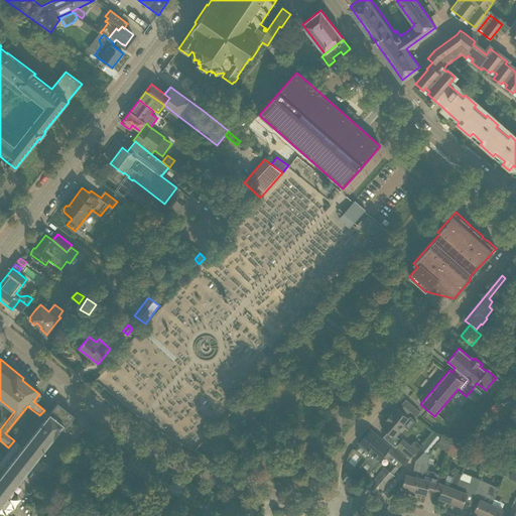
[(505,419),(509,423),(515,415),(512,411),(515,405),(515,402),(514,401),(513,397),(509,398),(502,405),(497,401),(491,408),(505,420),(505,419)]
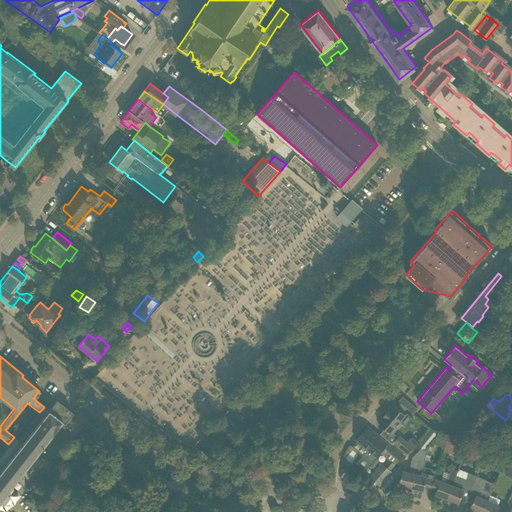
[(413,412),(417,407),(402,396),(398,402),(413,412)]
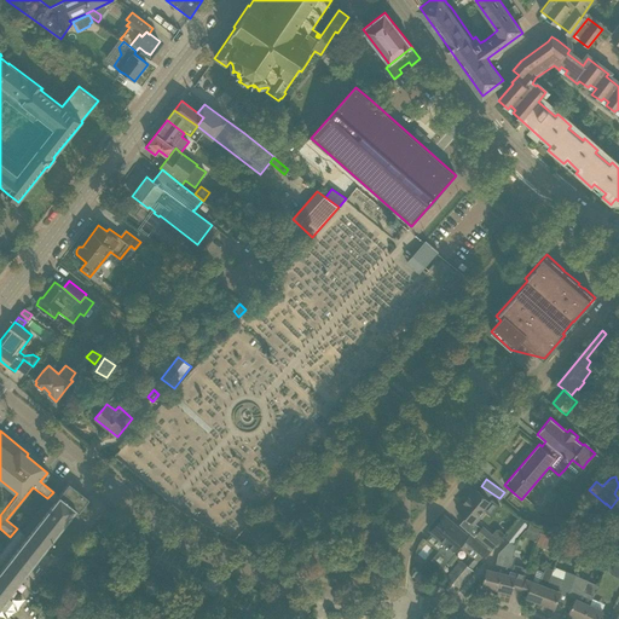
[(0,617),(3,618),(21,596),(12,590),(74,510),(76,513),(90,497),(69,481),(58,496),(56,495),(53,492),(47,498),(21,532),(17,528),(10,537),(0,549),(0,617)]
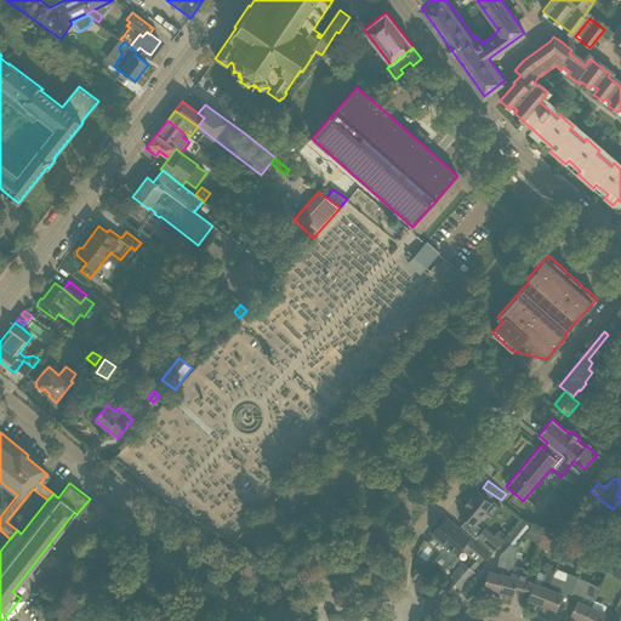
[(467,506),(460,514),(469,522),(476,528),(488,513),(493,518),(501,507),(493,500),(491,502),(486,499),(477,490),(466,503),(467,506)]
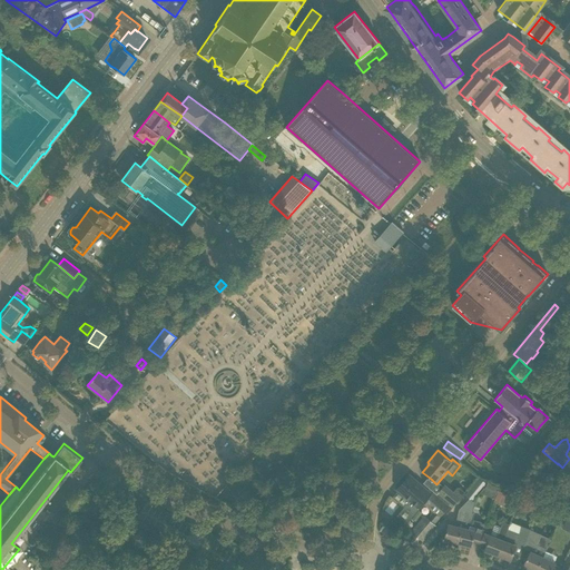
[(541,487),(549,494),(562,481),(560,480),(563,477),(558,472),(550,479),(549,478),(541,487)]
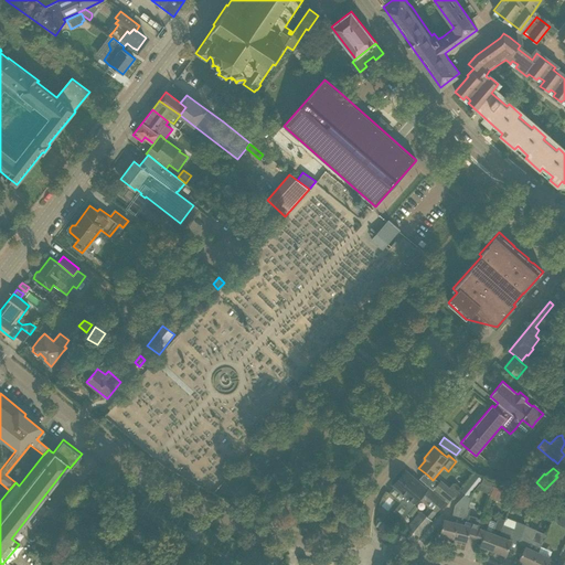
[(417,502),(419,499),(428,490),(405,471),(393,486),(406,496),(401,502),(411,510),(417,502)]
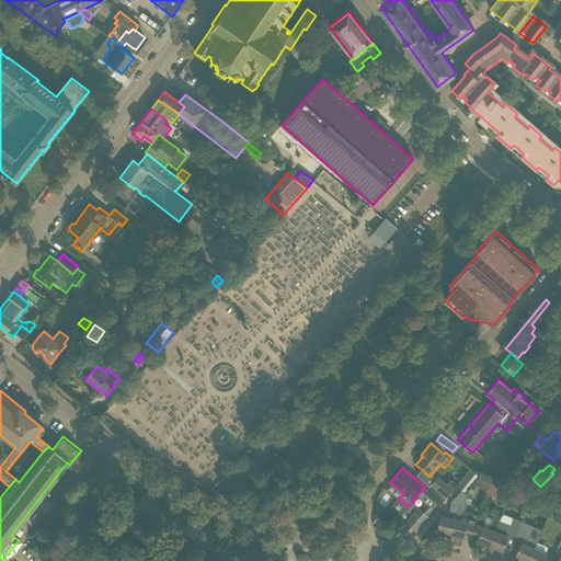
[(471,470),(457,488),(461,491),(466,493),(468,491),(479,476),(473,472),(471,470)]
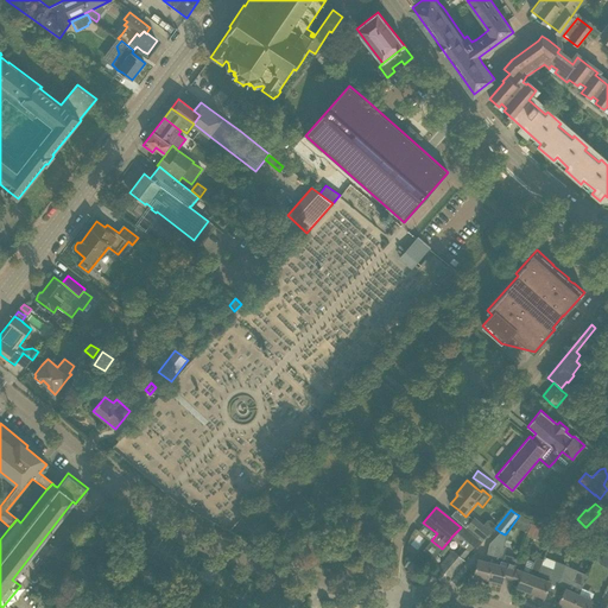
[(520,514),(518,520),(530,525),(531,519),(520,514)]
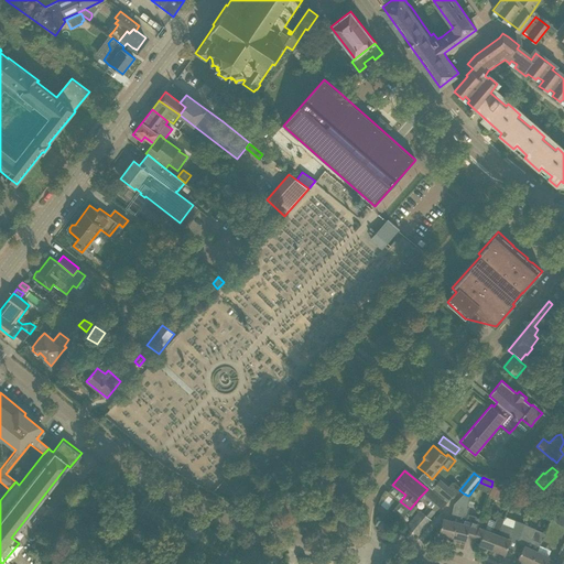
[(441,480),(433,489),(445,500),(448,502),(456,494),(441,480)]
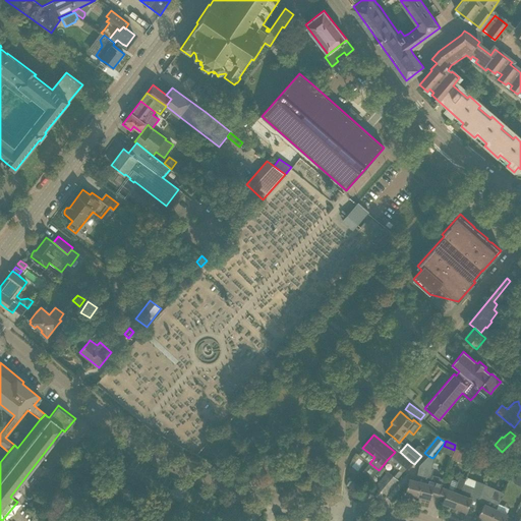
[(454,452),(452,458),(461,462),(466,449),(455,445),(454,450),(453,451),(454,452)]
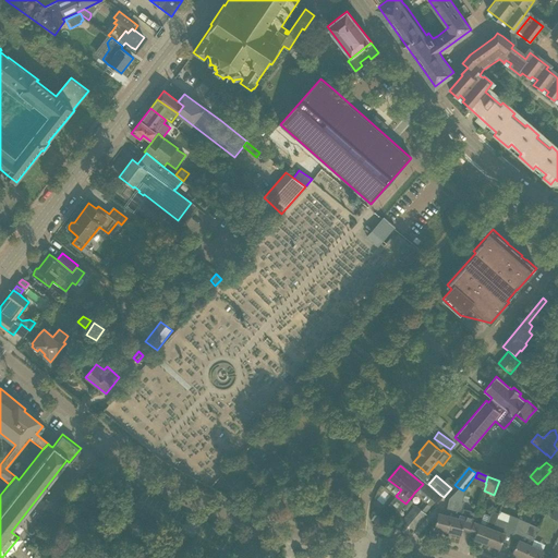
[(423,484),(414,493),(424,501),(431,507),(440,495),(428,484),(425,481),(423,484)]
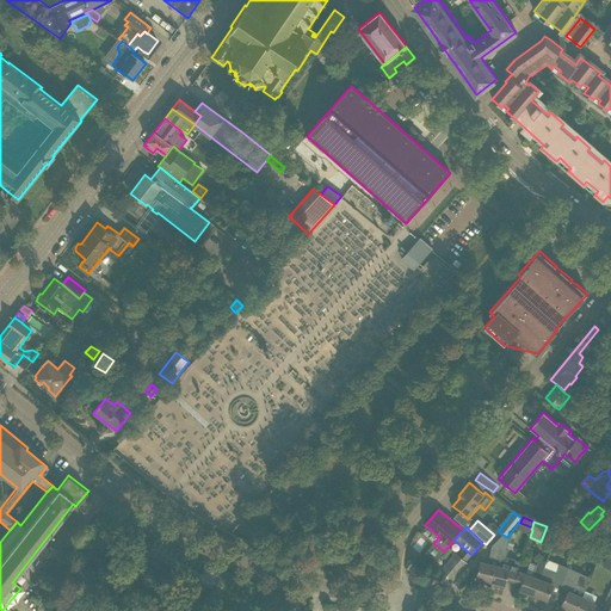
[(557,531),(554,539),(565,543),(567,535),(557,531)]
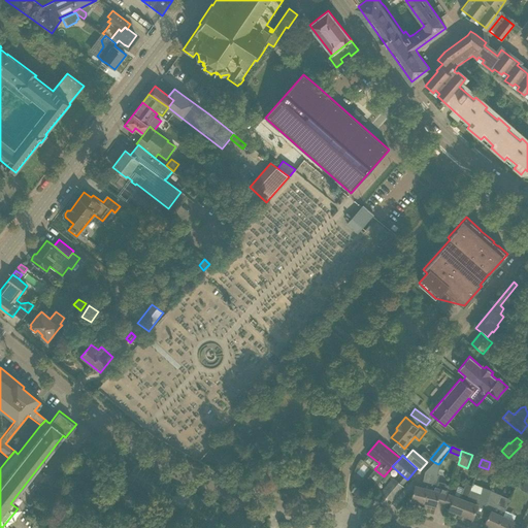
[(415,490),(411,499),(424,502),(431,473),(425,472),(422,486),(416,485),(415,490)]
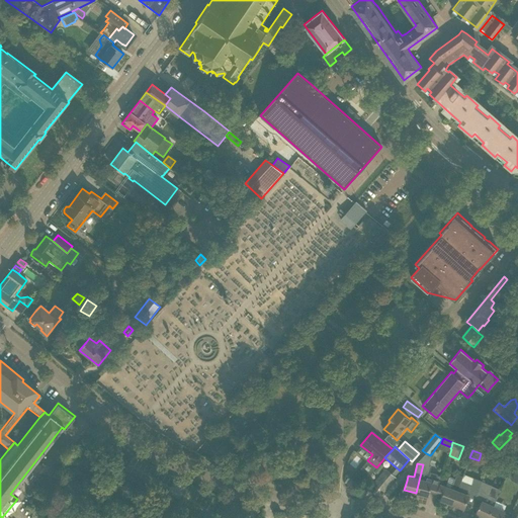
[(423,464),(416,493),(428,496),(430,489),(436,492),(439,484),(440,481),(441,477),(436,475),(430,473),(431,466),(430,465),(429,466),(423,464)]
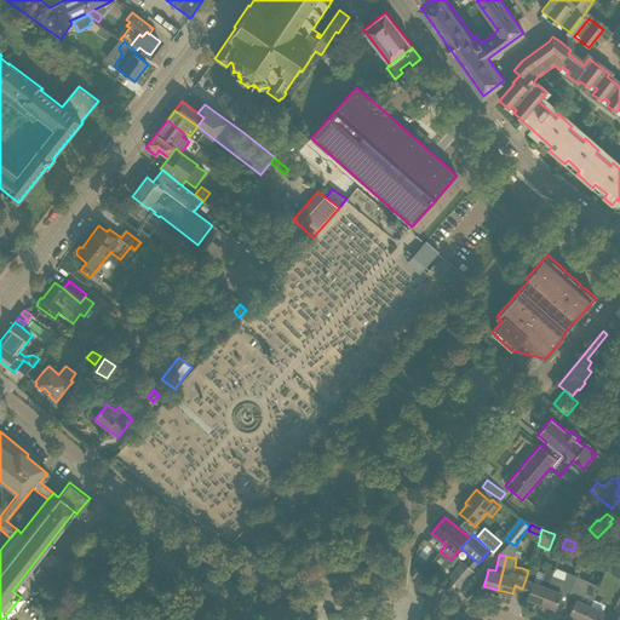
[(461,561),(455,568),(447,577),(455,584),(457,583),(460,586),(474,572),(472,570),(478,563),(471,557),(465,563),(461,561)]
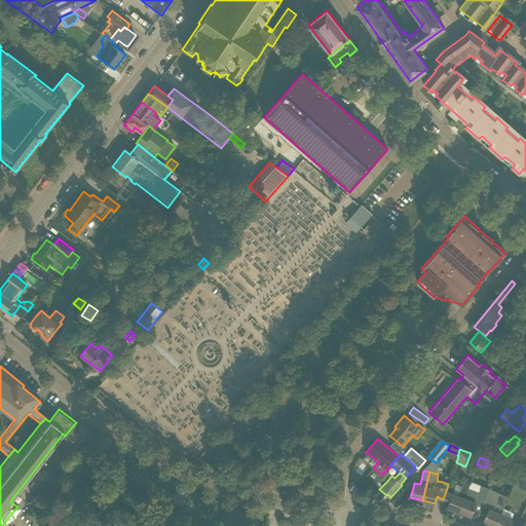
[(446,491),(443,499),(450,501),(447,508),(459,513),(468,487),(470,484),(463,482),(462,486),(456,484),(452,493),(446,491)]
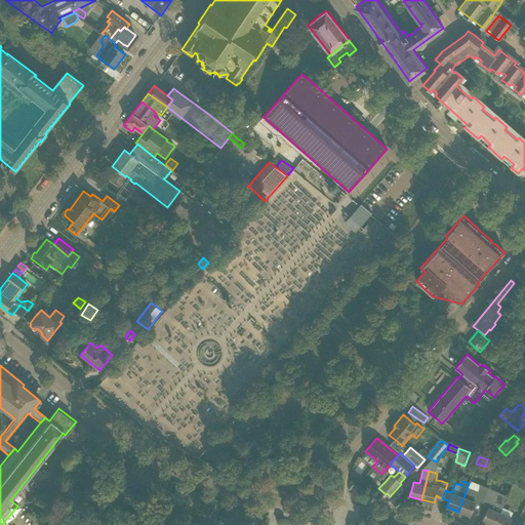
[(355,484),(350,489),(357,495),(362,489),(355,484)]
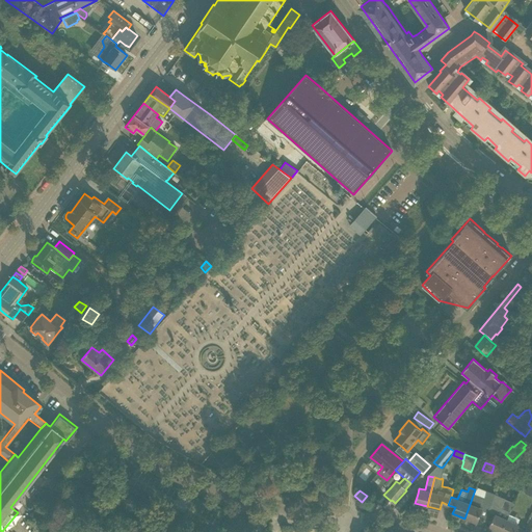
[(474,493),(464,519),(476,523),(482,506),(489,509),(495,495),(487,491),(485,497),(474,493)]
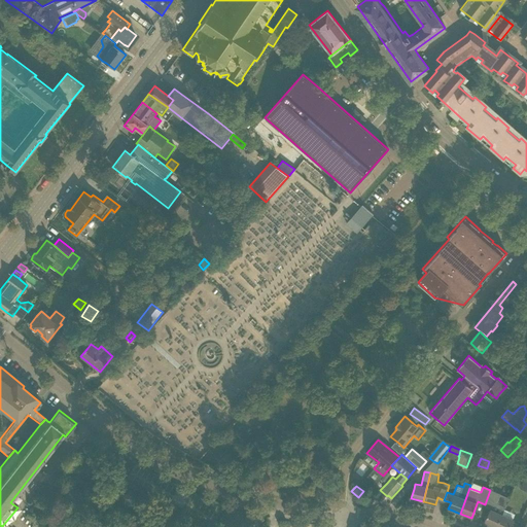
[(484,523),(493,526),(495,526),(501,515),(505,506),(496,502),(500,494),(490,490),(485,504),(484,506),(481,513),(487,516),(484,523)]
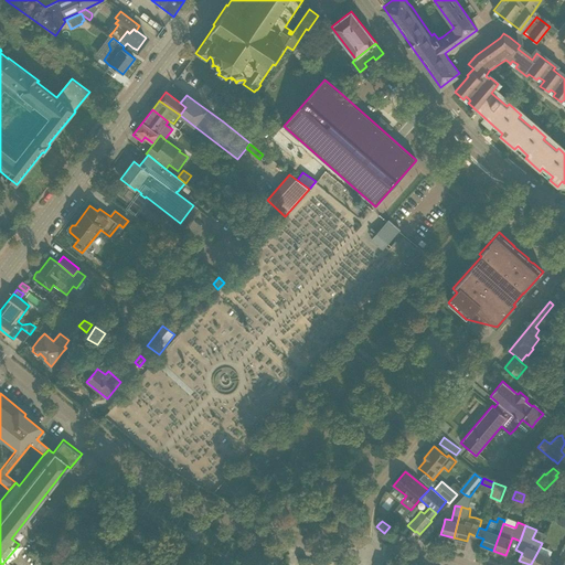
[(107,552),(99,556),(105,564),(113,560),(107,552)]
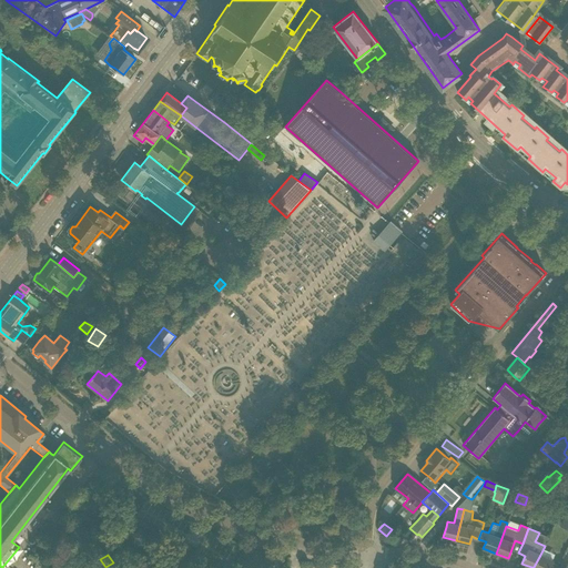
[(540,555),(534,567),(549,567),(553,560),(540,555)]
